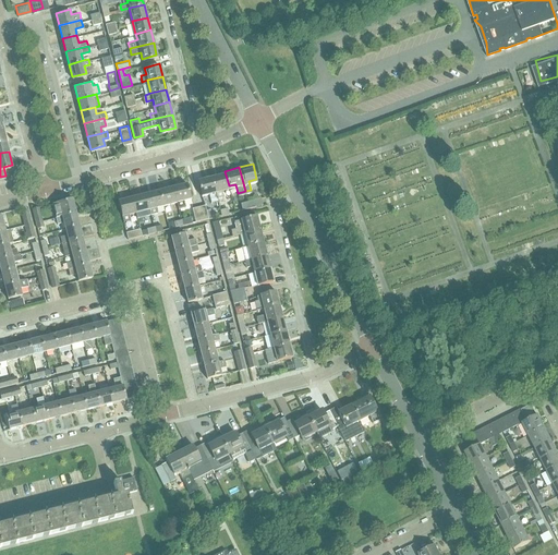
[(215,190),(216,196),(223,194),(221,188),(229,185),(225,171),(211,175),(215,190)]
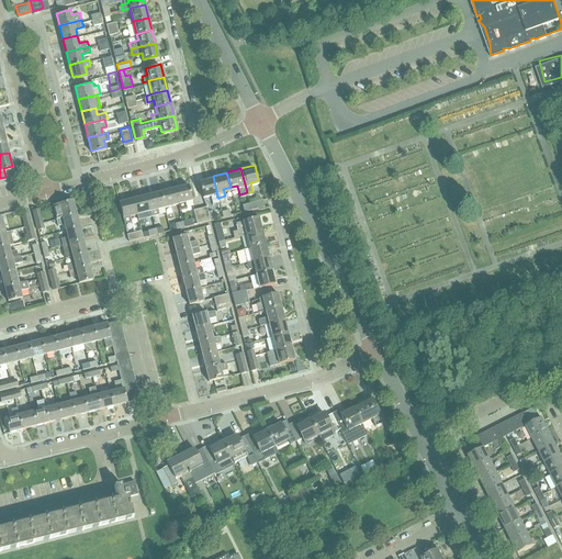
[(202,194),(216,191),(213,176),(199,179),(202,194)]
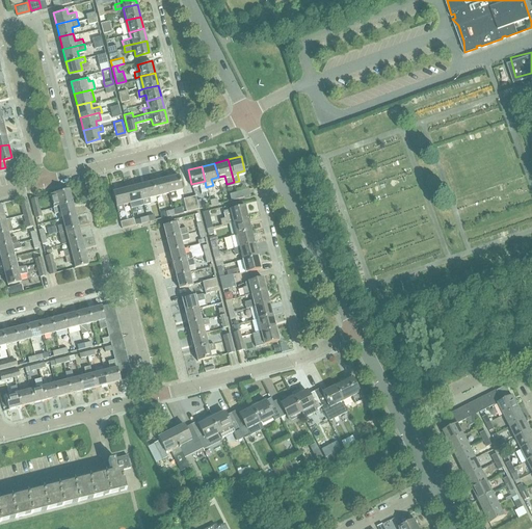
[(178,173),(164,176),(168,190),(169,197),(177,195),(175,188),(181,187),(178,173)]
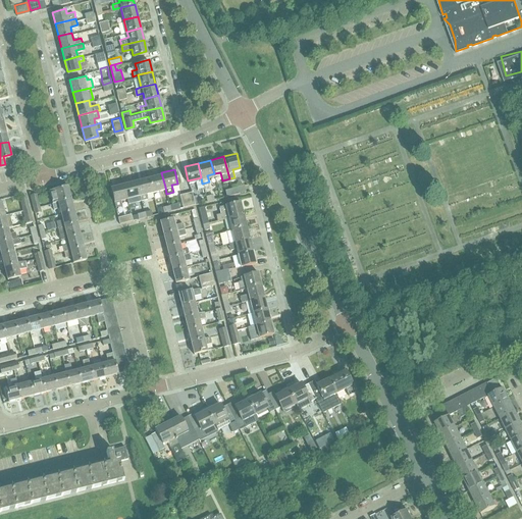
[(161,172),(148,175),(152,190),(165,187),(161,172)]
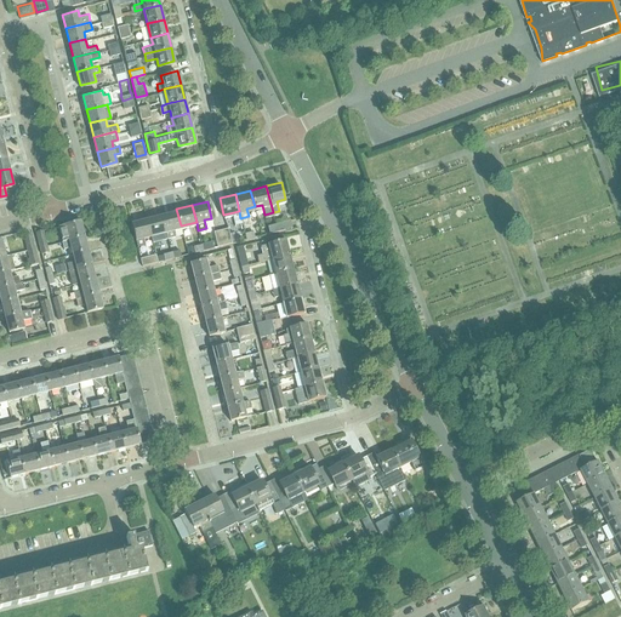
[(176,209),(161,212),(167,235),(174,234),(172,228),(181,226),(176,209)]
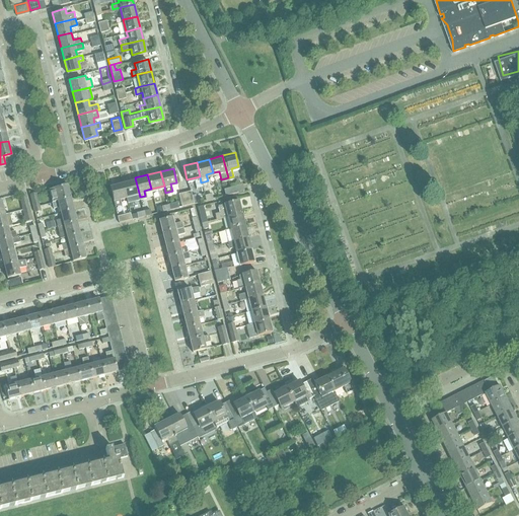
[(135,177),(122,180),(126,196),(127,200),(140,197),(135,177)]
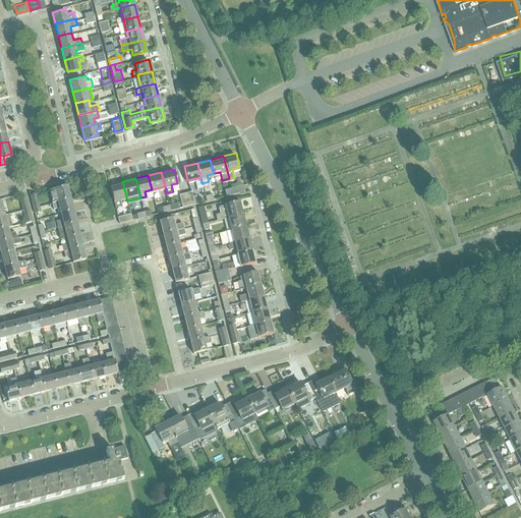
[(126,196),(122,181),(109,185),(114,205),(121,203),(119,197),(126,196)]
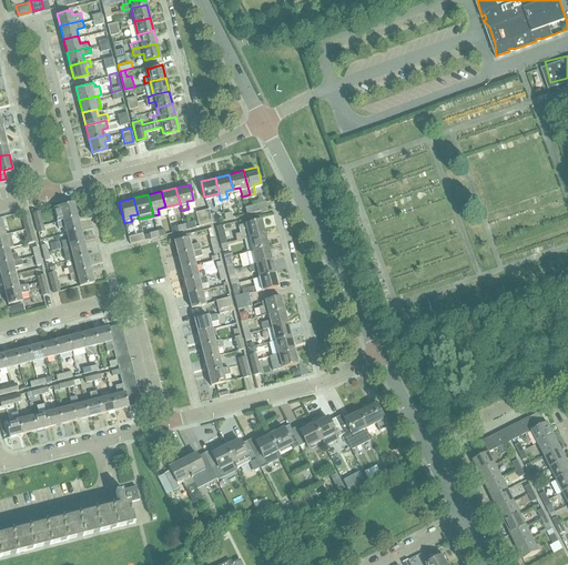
[(265,199),(251,202),(253,210),(266,205),(265,199)]
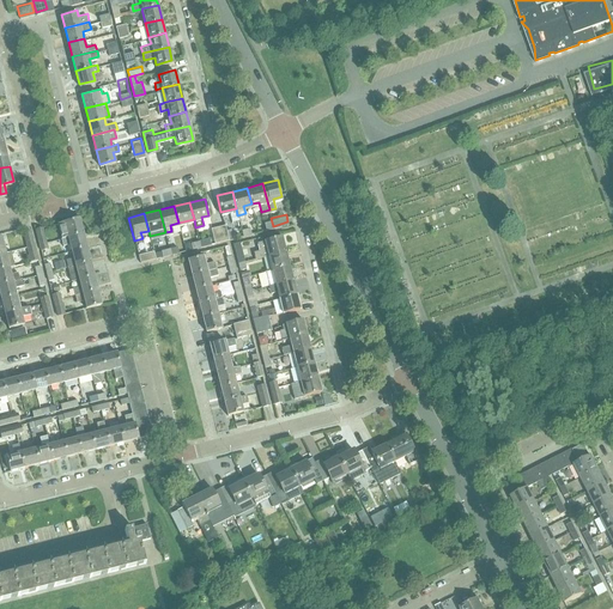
[(58,221),(61,236),(83,230),(79,215),(58,221)]
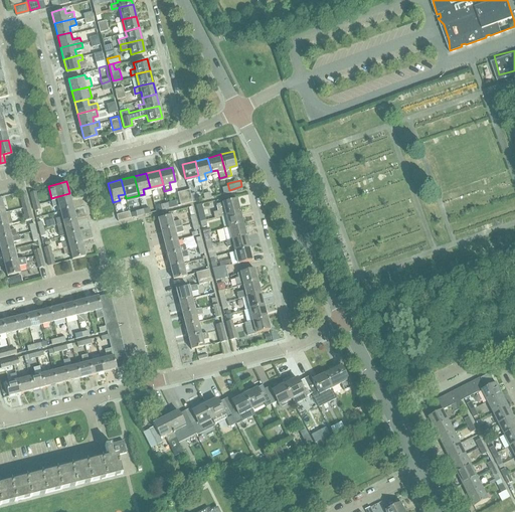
[(189,186),(182,187),(186,200),(192,199),(189,186)]
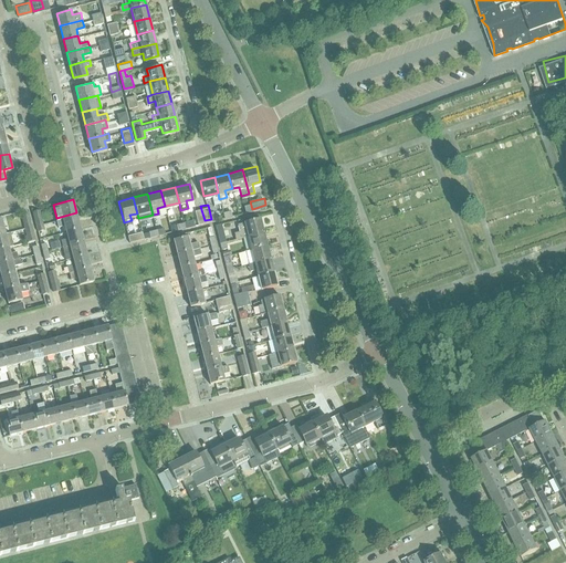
[(205,220),(200,206),(194,208),(197,222),(205,220)]
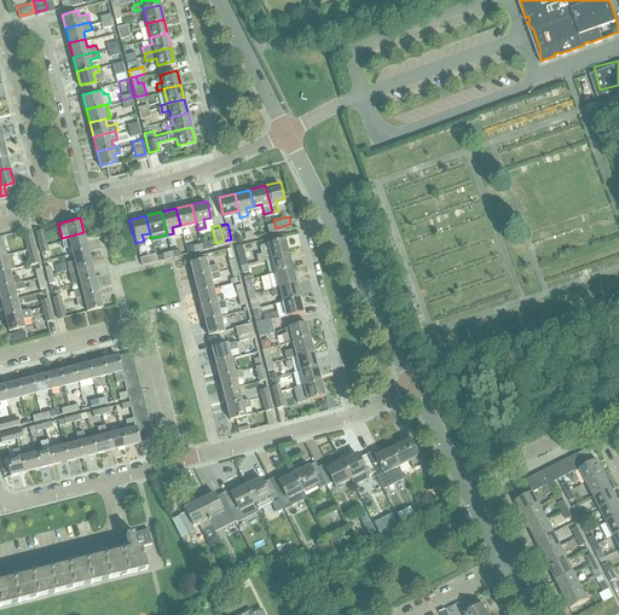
[(35,228),(39,244),(46,242),(42,226),(35,228)]
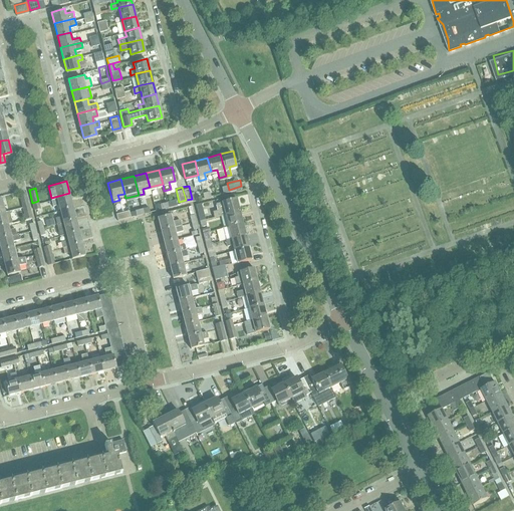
[(19,193),(22,205),(28,204),(25,191),(19,193)]
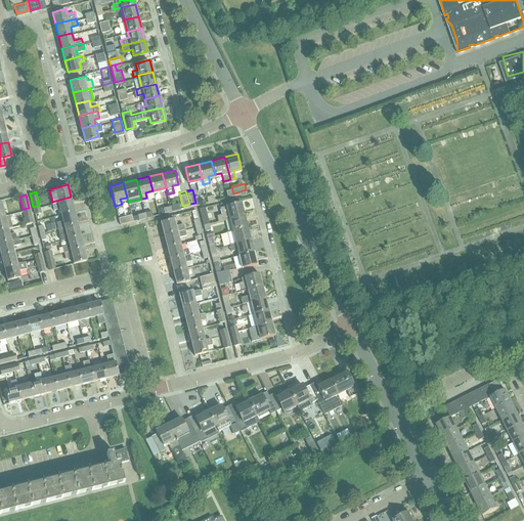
[(59,206),(60,212),(74,209),(71,197),(52,202),(51,202),(53,208),(59,206)]
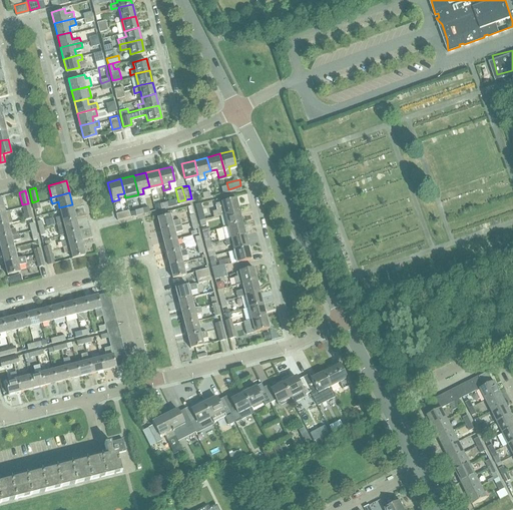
[(212,213),(224,211),(238,207),(234,195),(214,200),(216,206),(211,208),(212,213)]
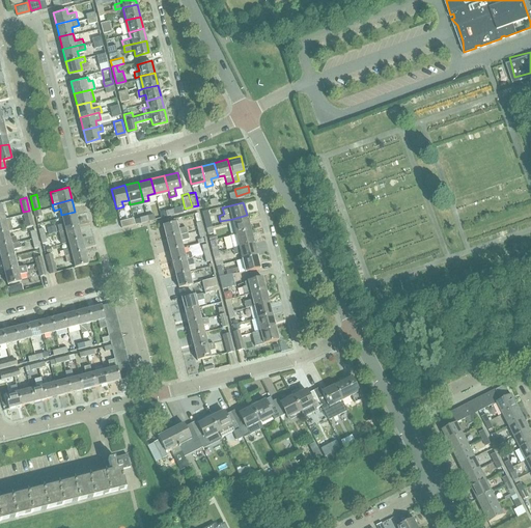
[(29,211),(23,212),(26,224),(32,223),(29,211)]
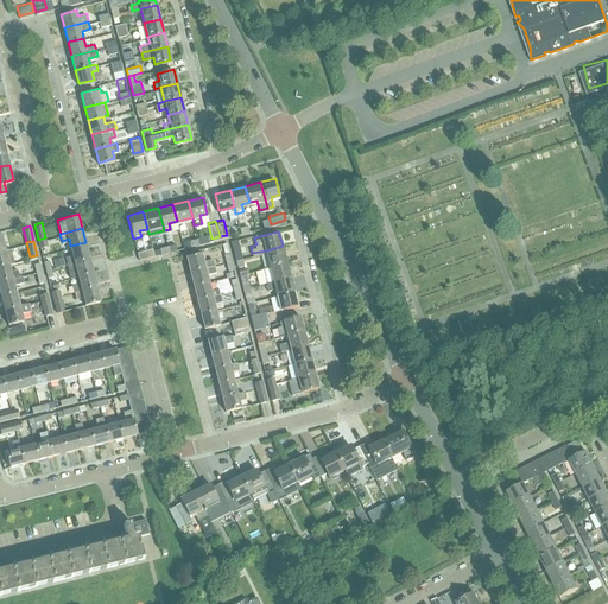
[(64,255),(67,262),(89,256),(86,242),(70,246),(73,253),(64,255)]
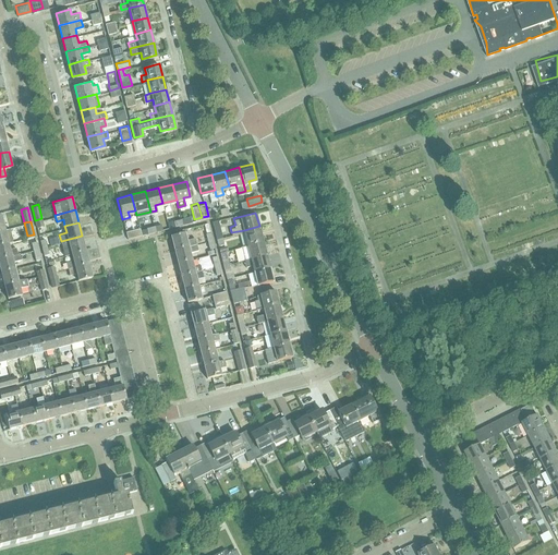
[(0,228),(0,242),(8,240),(13,239),(10,226),(4,228),(0,228)]
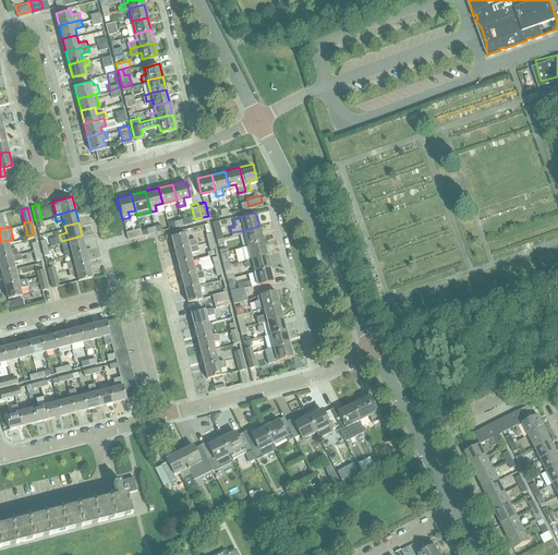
[(126,232),(126,236),(141,232),(140,226),(125,229),(126,232)]
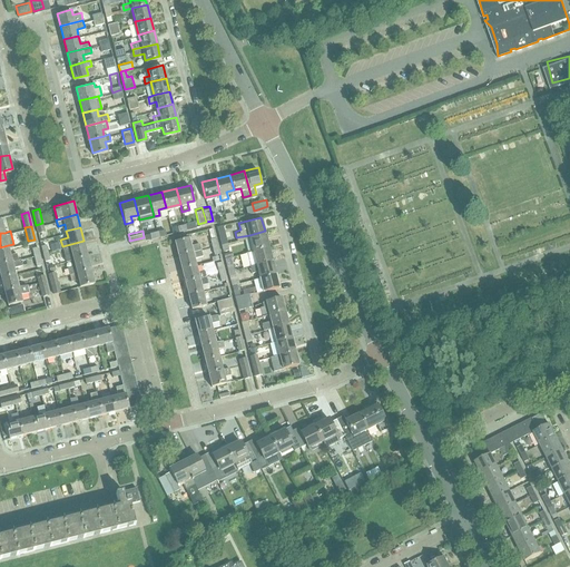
[(249,235),(253,248),(268,244),(265,231),(249,235)]
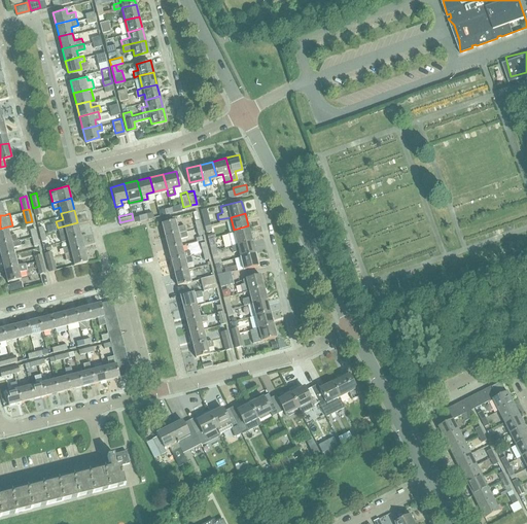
[(161,221),(164,235),(185,229),(183,221),(175,223),(174,217),(161,221)]
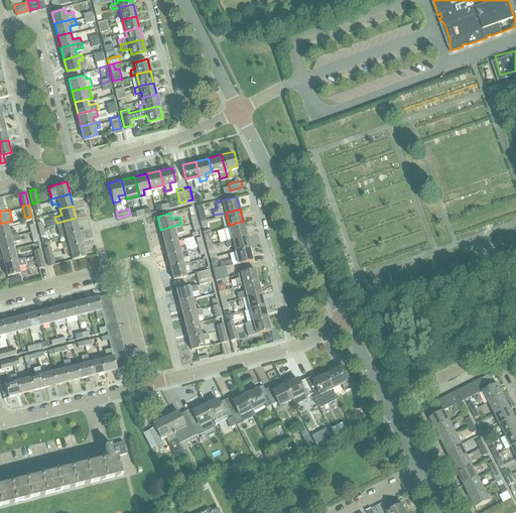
[(59,235),(67,234),(66,233),(79,229),(76,218),(56,223),(57,229),(59,235)]
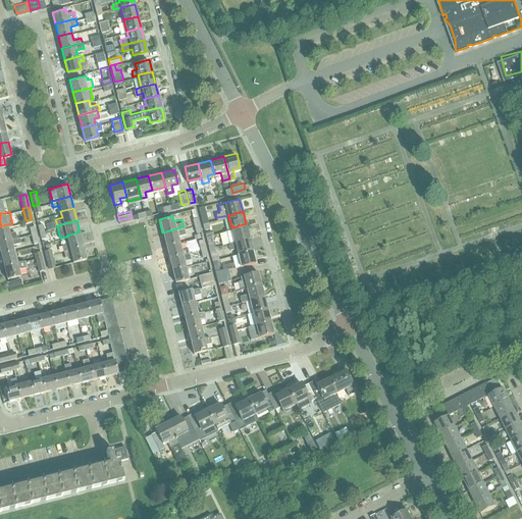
[(225,228),(228,241),(249,236),(246,223),(231,227),(225,228)]
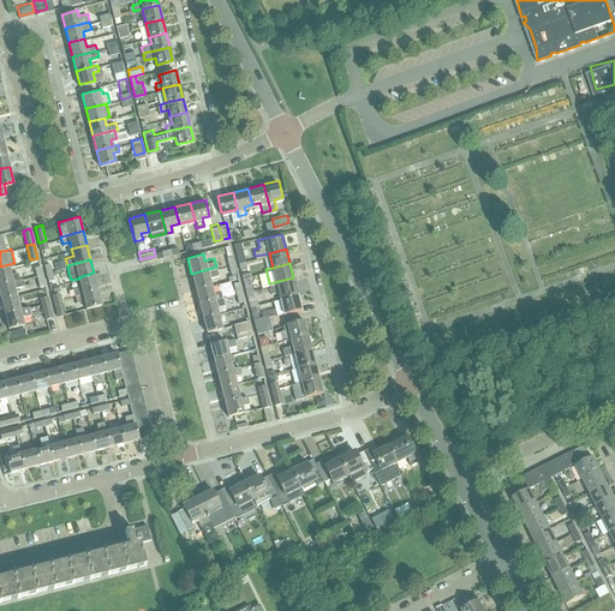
[(0,267),(0,281),(19,277),(18,270),(11,271),(9,264),(0,267)]
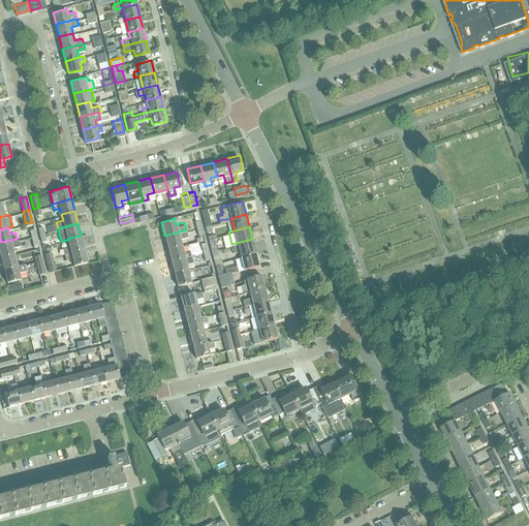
[(164,236),(167,247),(181,244),(179,237),(187,236),(186,229),(164,236)]
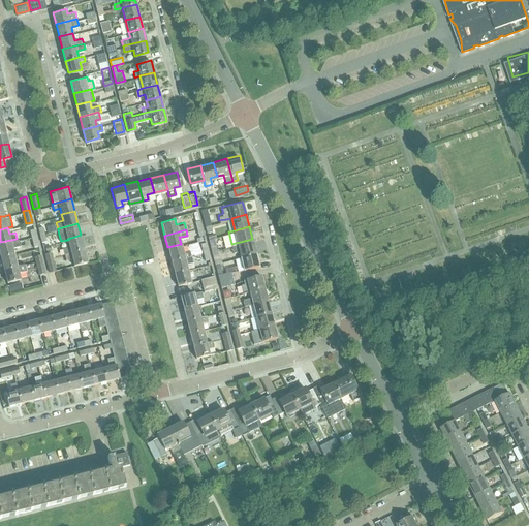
[(62,247),(63,252),(84,247),(81,235),(67,239),(68,240),(69,245),(62,247)]
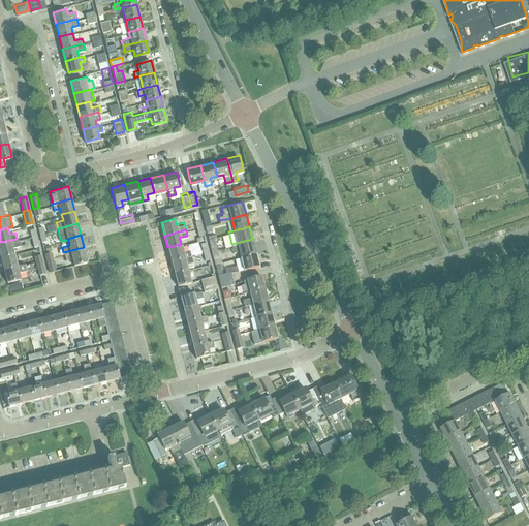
[(265,235),(255,237),(261,259),(271,256),(265,235)]
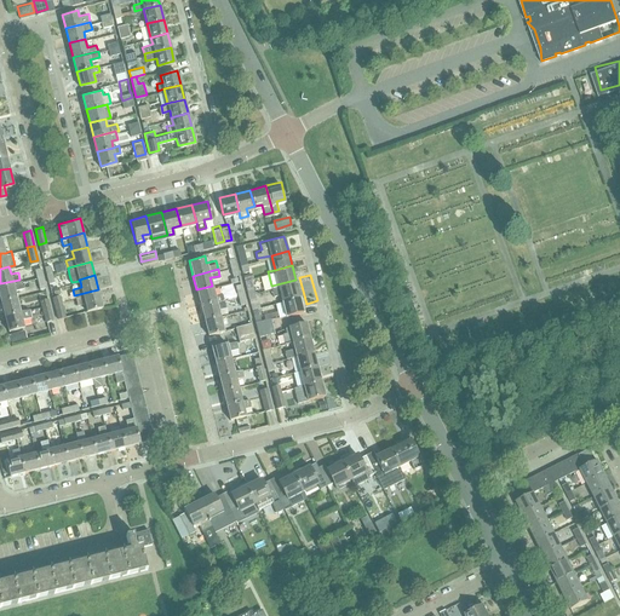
[(0,283),(0,298),(0,299),(17,295),(15,287),(24,285),(22,278),(19,280),(0,283)]
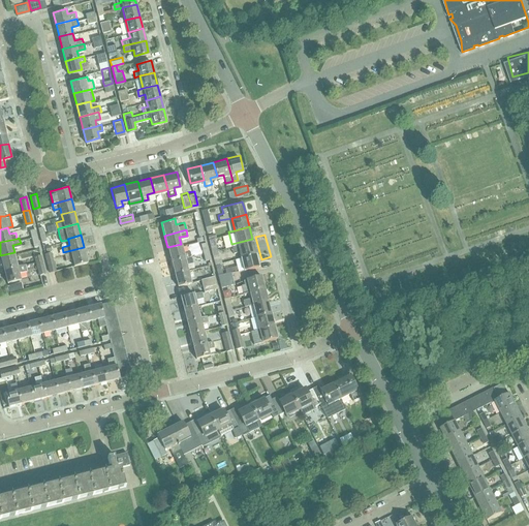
[(192,247),(193,251),(203,248),(199,239),(185,243),(187,249),(192,247)]
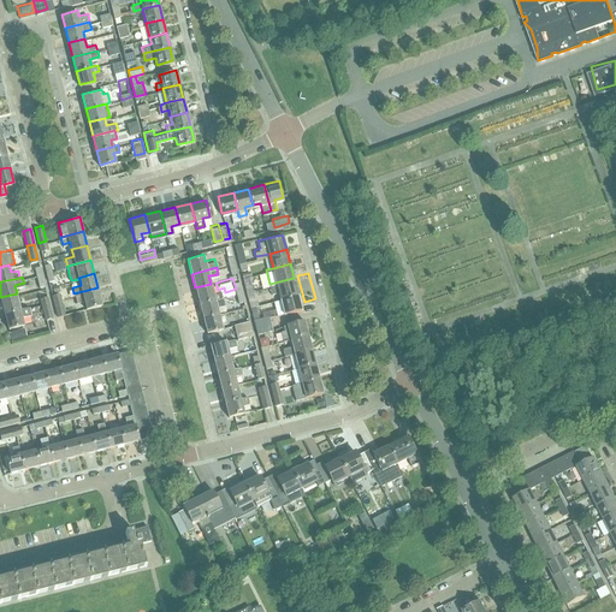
[(278,290),(280,297),(297,292),(294,278),(270,284),(272,291),(278,290)]
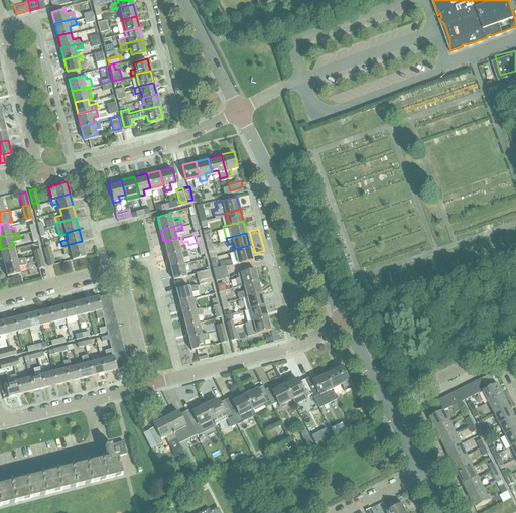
[(163,241),(166,253),(185,247),(184,243),(178,244),(176,238),(163,241)]
